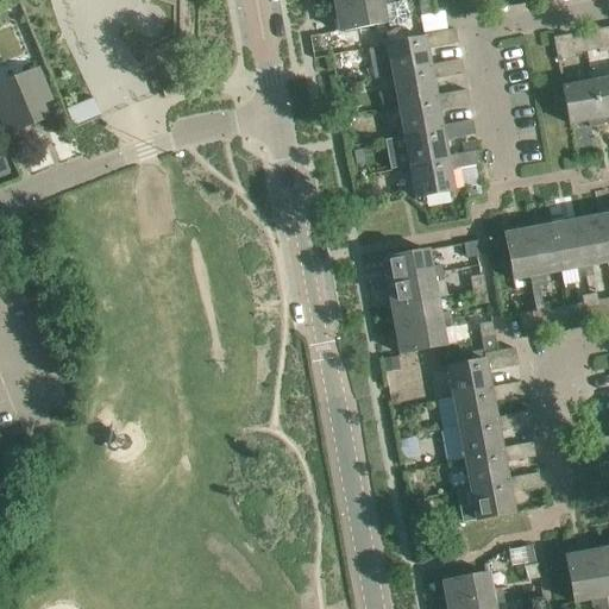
[(391,0),(375,0),(334,7),(339,32),(387,23),(387,27),(406,24),(402,2),(393,5),(391,0)]
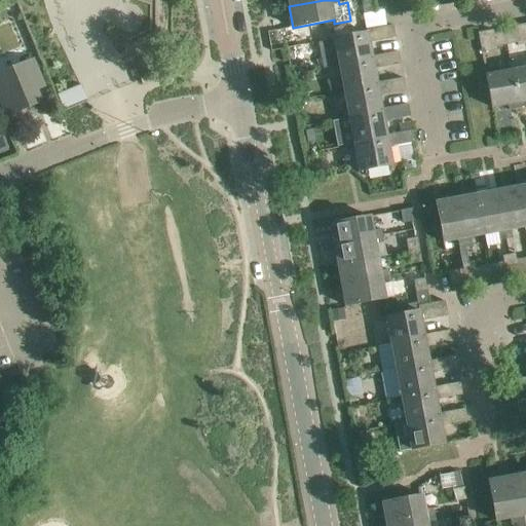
[(364,14),(375,11),(373,0),(368,0),(362,1),(364,14)]
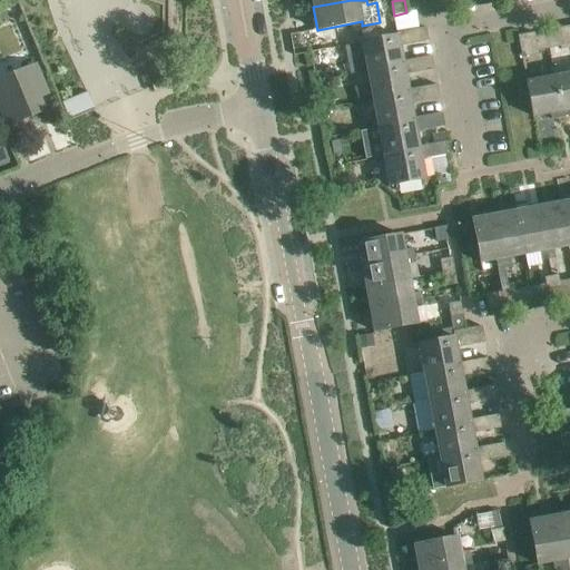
[(400,46),(429,41),(426,27),(397,32),(397,36),(362,41),(367,71),(403,65),(403,61),(400,46)]
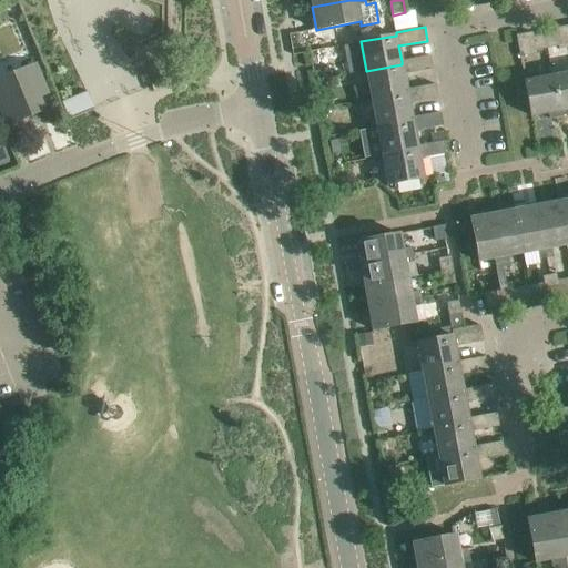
[(545,34),(547,49),(559,47),(557,32),(545,34)]
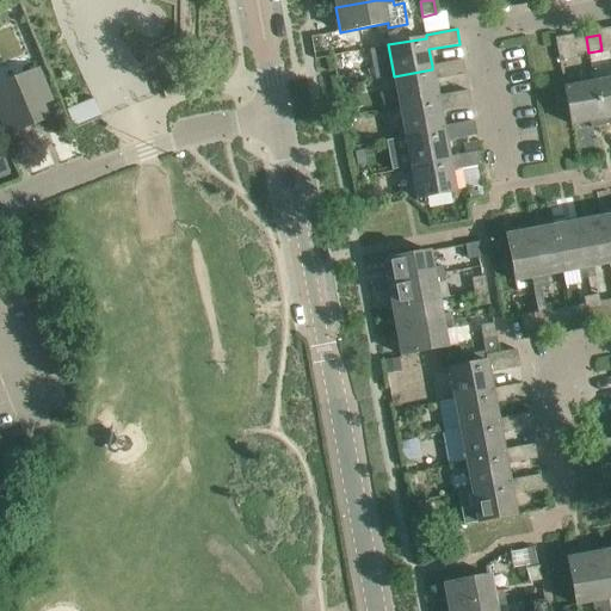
[(576,55),(588,53),(586,37),(574,39),(576,55)]
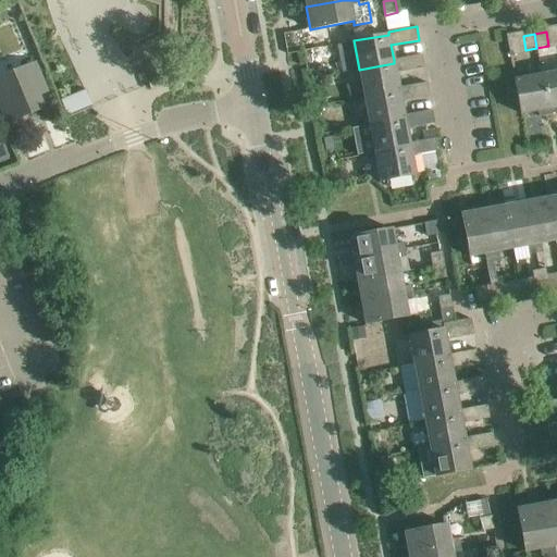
[(424,67),(422,56),(422,54),(394,60),(394,63),(359,70),(364,97),(399,90),(399,87),(396,73),(424,67)]
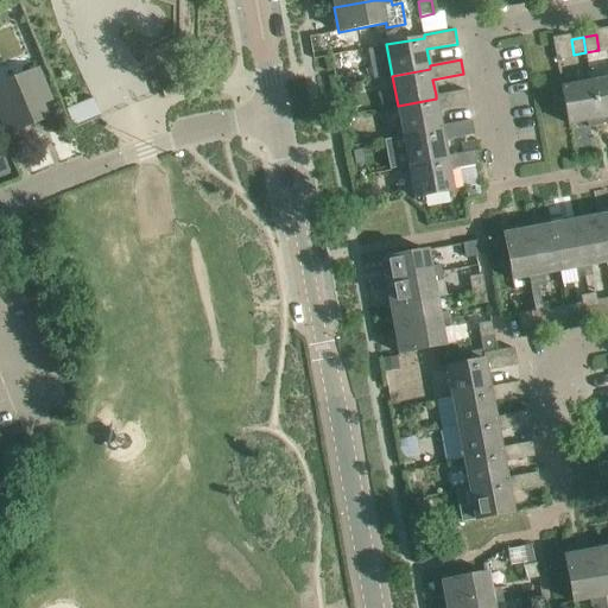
[(48,99),(38,77),(37,74),(18,81),(17,80),(6,84),(8,89),(0,93),(0,107),(10,131),(43,116),(38,103),(48,99)]
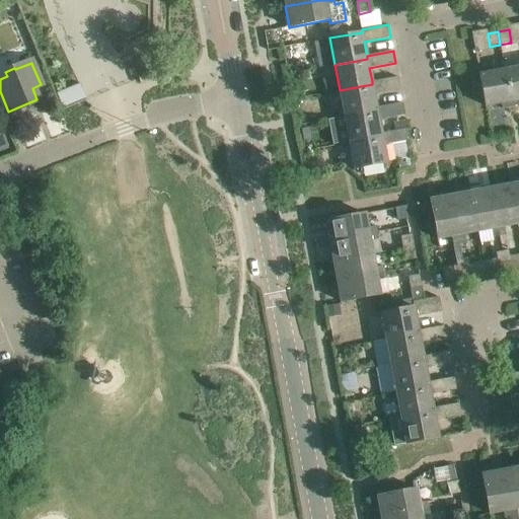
[(518,66),(505,69),(512,106),(518,104),(518,66)]
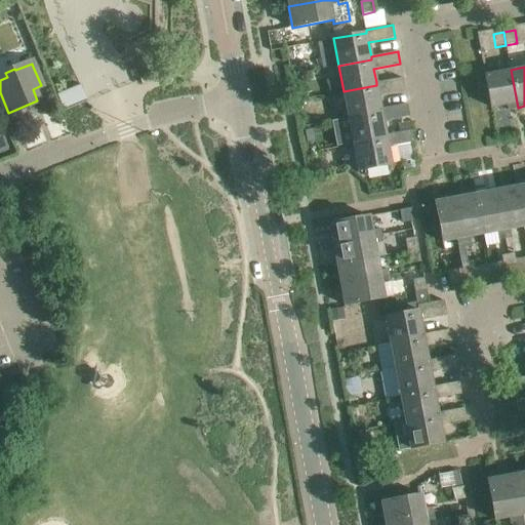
[(508,110),(518,108),(511,70),(485,75),(491,108),(507,105),(508,110)]
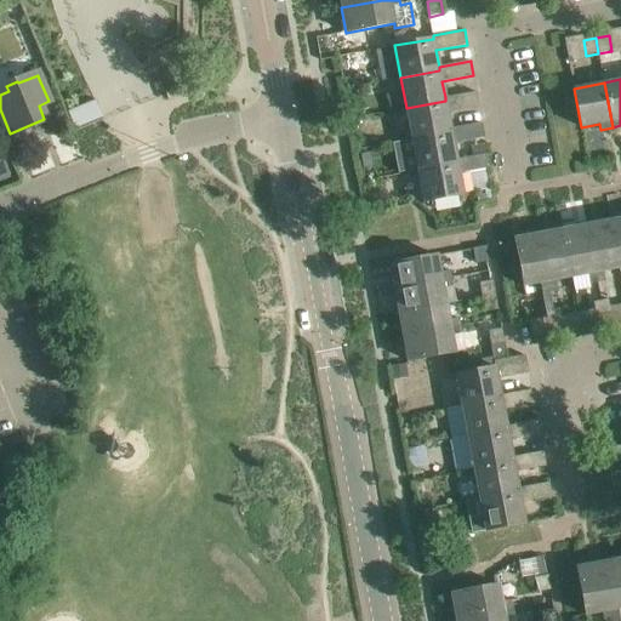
[(479,107),(477,92),(476,92),(445,97),(445,101),(406,108),(412,140),(451,132),(451,129),(448,112),(479,107)]
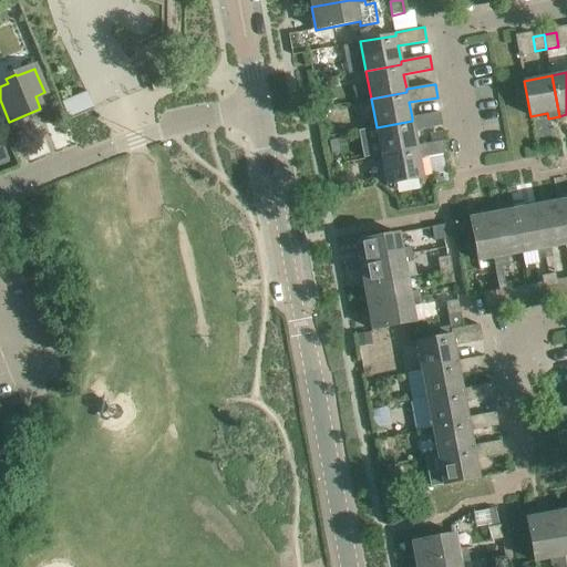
[(86,91),(60,102),(68,120),(94,107),(88,91),(86,91)]
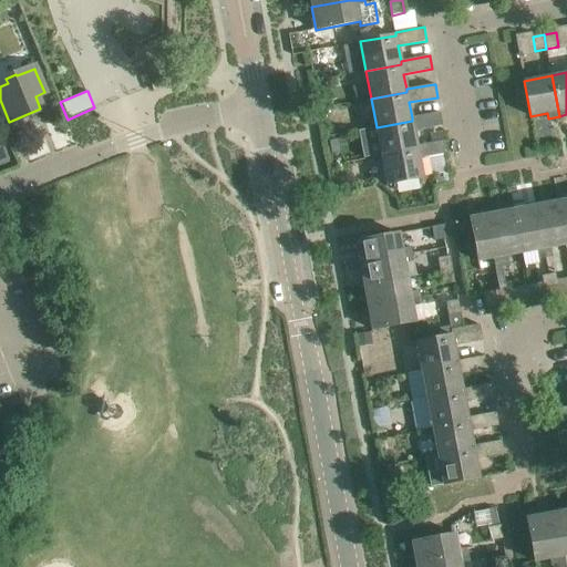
[(443,125),(440,113),(440,112),(412,117),(412,121),(377,127),(382,155),(418,148),(416,146),(414,131),(443,125)]
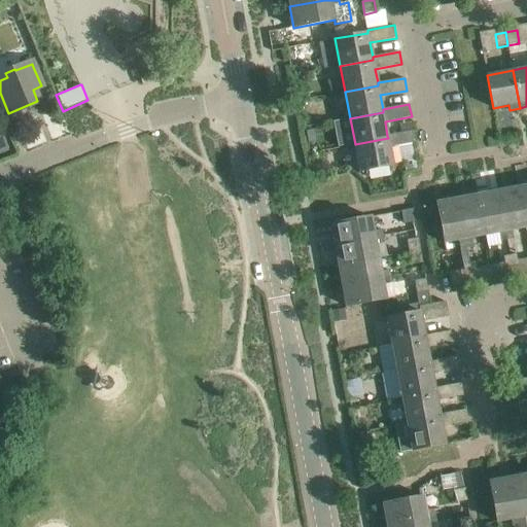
[(20,127),(9,131),(14,143),(24,139),(20,127)]
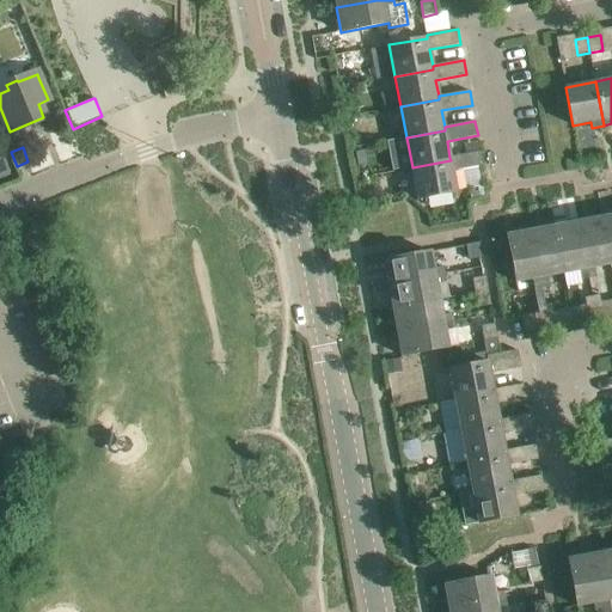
[(483,166),(481,152),(450,158),(451,160),(412,167),(418,199),(457,191),(453,172),(483,166)]
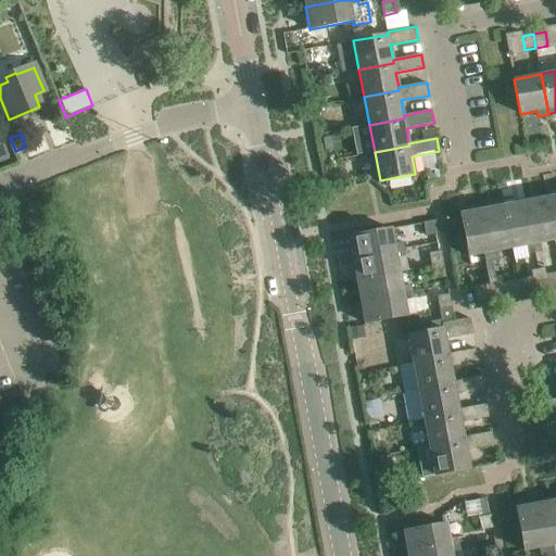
[(540,243),(555,240),(547,198),(526,201),(535,253),(542,251),(540,243)]
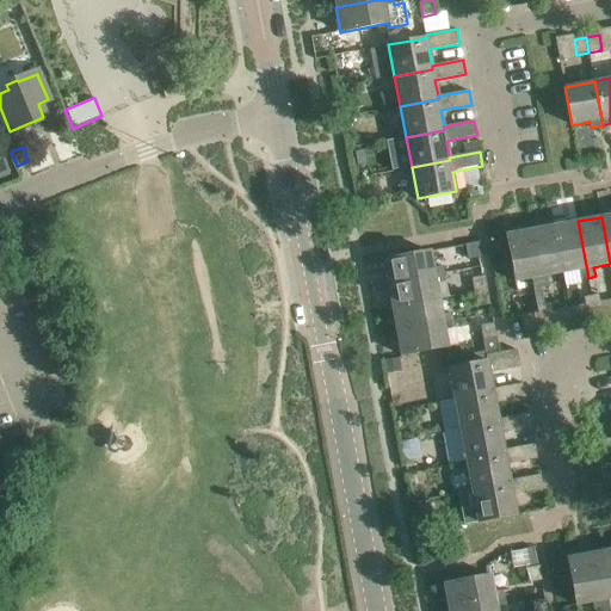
[(581,279),(588,278),(578,221),(554,226),(563,272),(579,270),(581,279)]
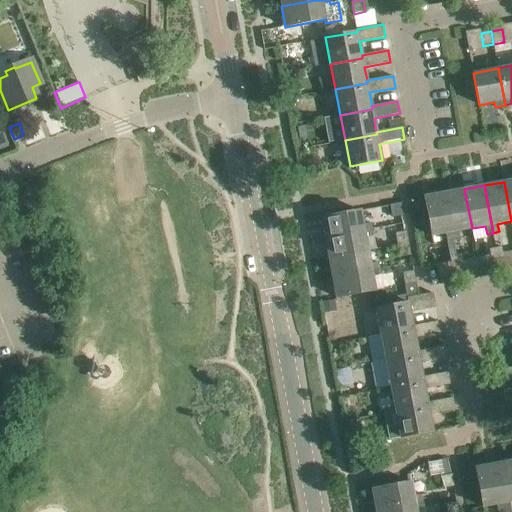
[(458,231),(472,228),(464,189),(445,193),(453,240),(460,239),(458,231)]
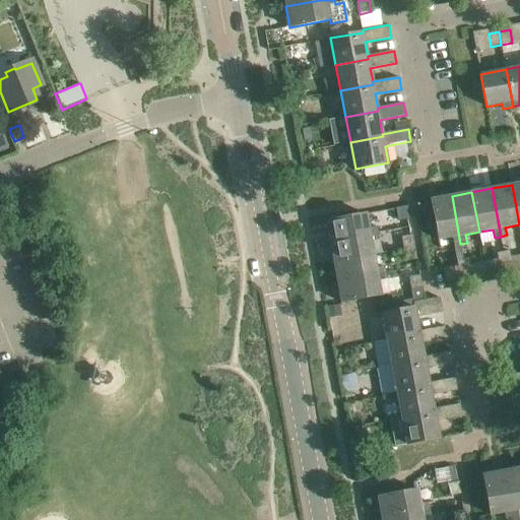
[(454,245),(460,244),(452,196),(431,199),(439,240),(453,237),(454,245)]
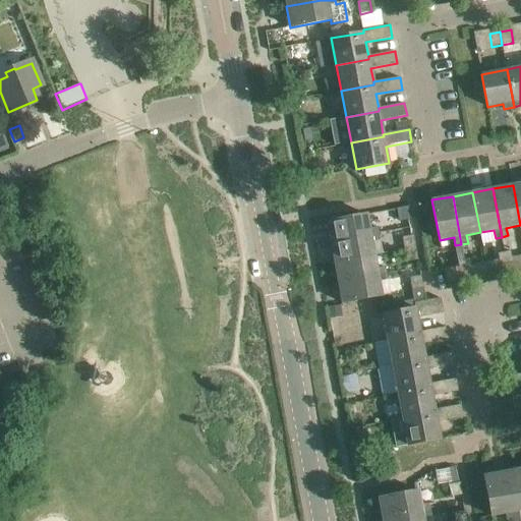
[(399,221),(410,219),(408,207),(397,209),(399,221)]
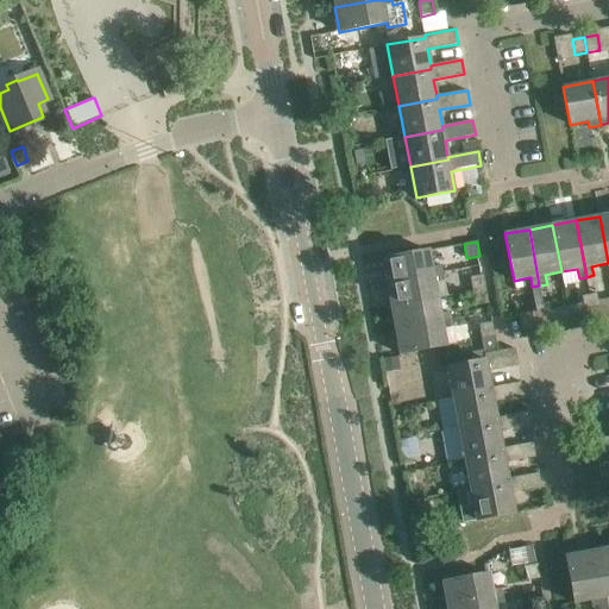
[(387,283),(443,272),(441,265),(432,267),(429,250),(382,259),(387,283)]
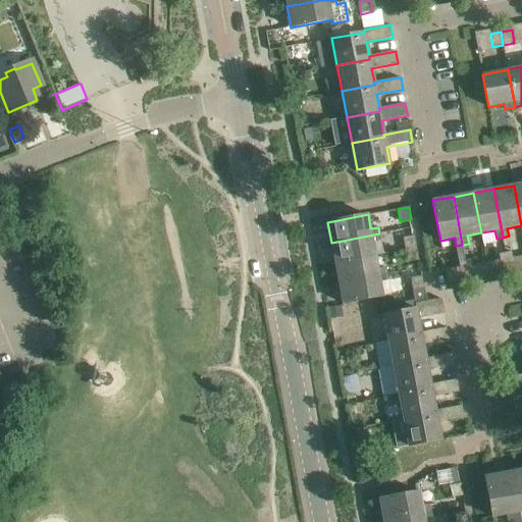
[(335,262),(375,255),(373,242),(380,241),(379,233),(331,243),(335,262)]
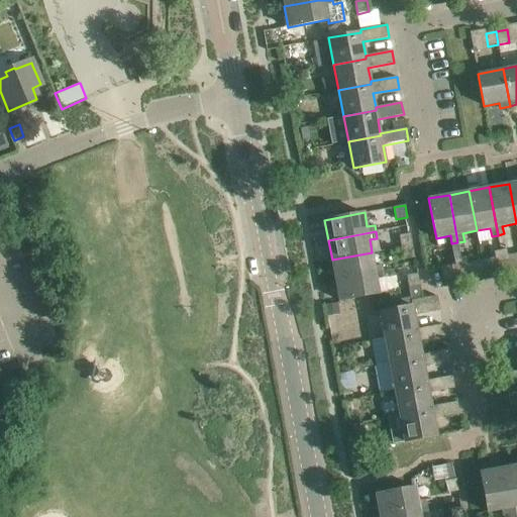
[(401,247),(412,245),(410,233),(399,235),(401,247)]
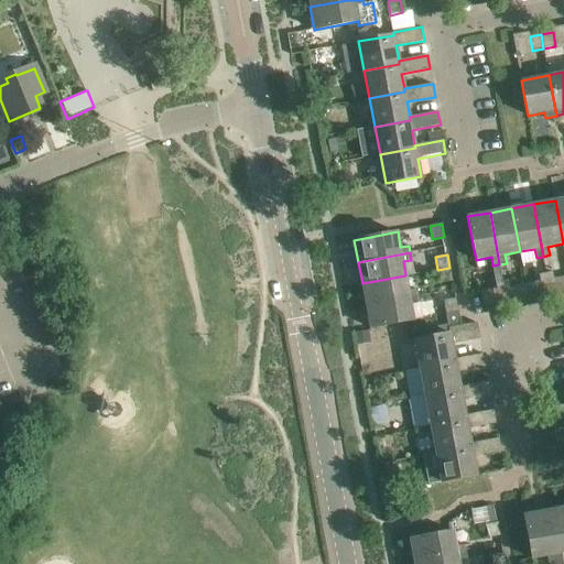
[(441,283),(453,281),(449,268),(437,270),(441,283)]
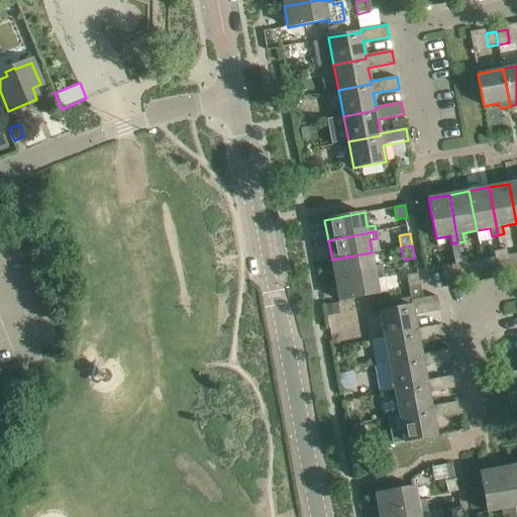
[(505,272),(511,271),(507,248),(501,250),(505,272)]
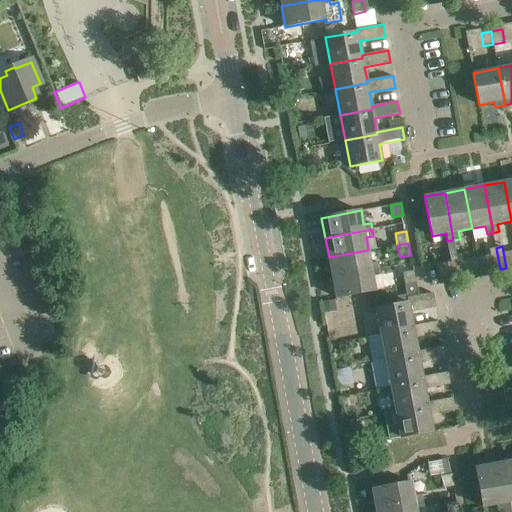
[(493,270),(500,269),(496,248),(489,249),(493,270)]
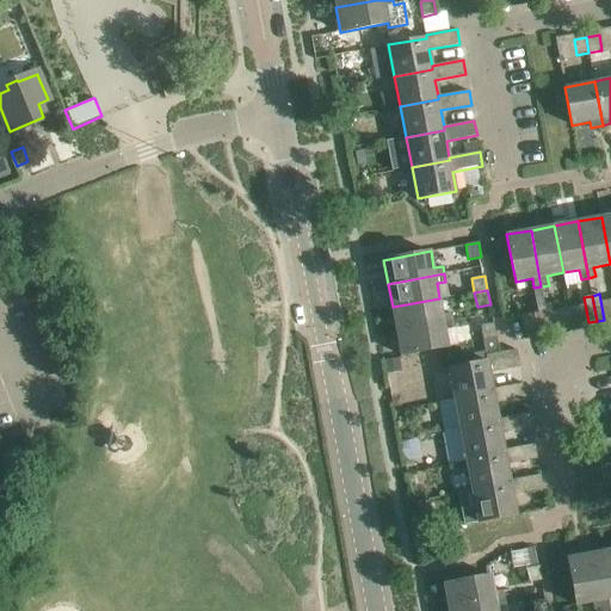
[(396,331),(454,320),(451,313),(442,314),(439,298),(393,307),(396,331)]
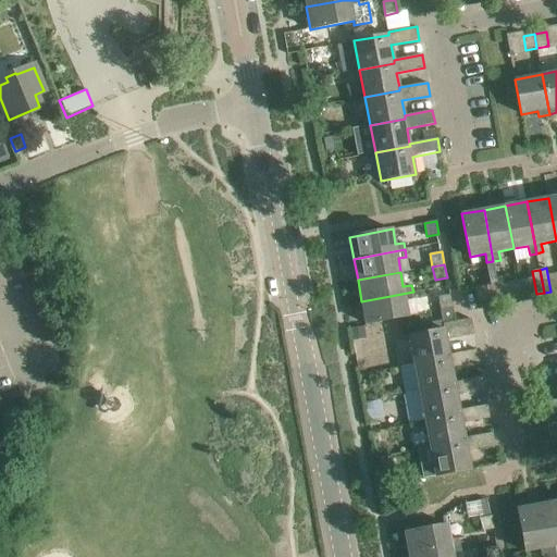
[(500,301),(507,299),(503,276),(496,277),(500,301)]
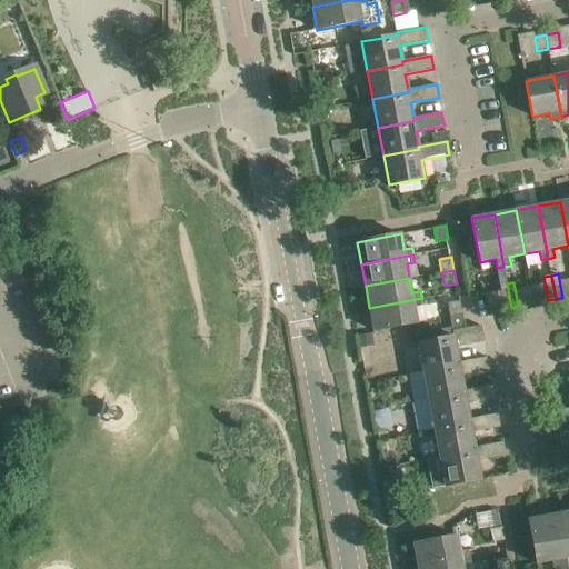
[(505,309),(511,308),(507,283),(500,285),(505,309)]
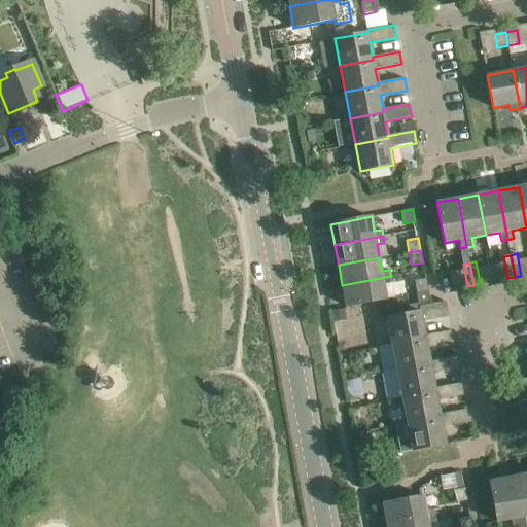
[(342,285),(346,306),(386,299),(384,284),(392,282),(391,276),(342,285)]
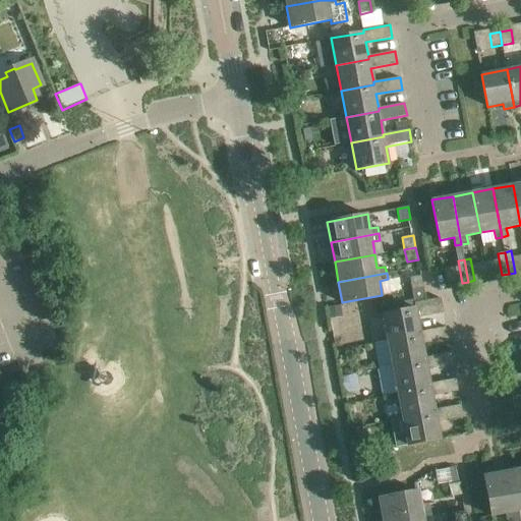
[(412,289),(423,287),(421,276),(409,278),(412,289)]
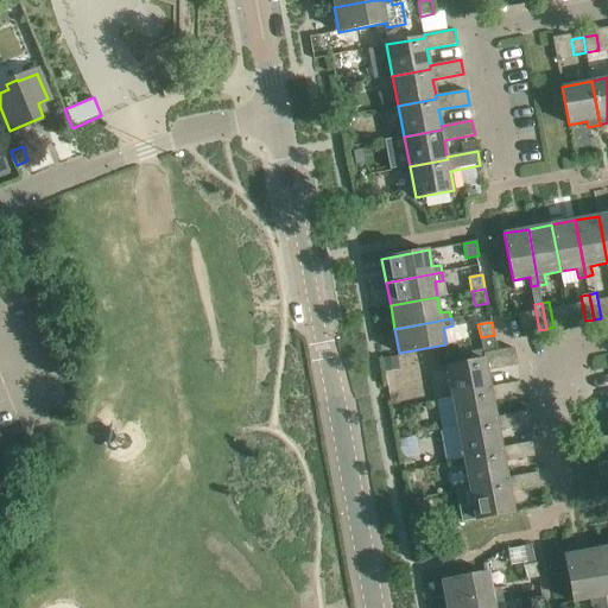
[(483,352),(496,349),(494,335),(481,337),(483,352)]
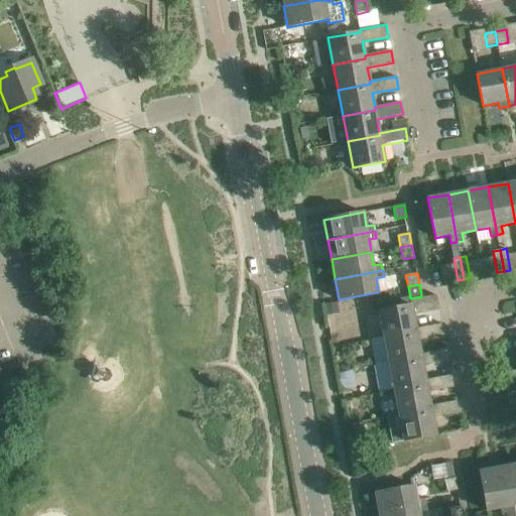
[(413,314),(439,309),(436,295),(410,300),(411,304),(379,310),(384,338),(416,331),(416,329),(413,314)]
